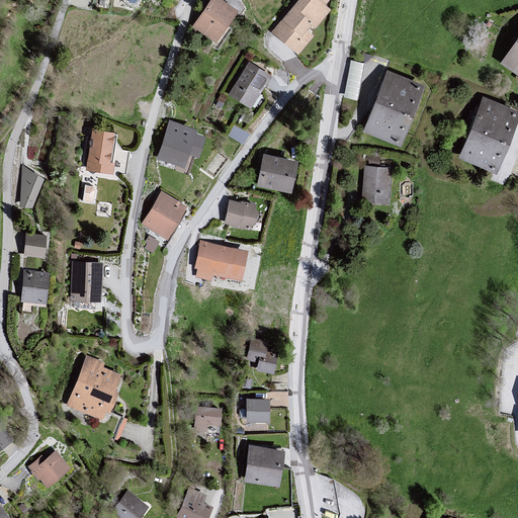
[(218,0),(207,0),(188,27),(213,44),(235,11),(218,0)]
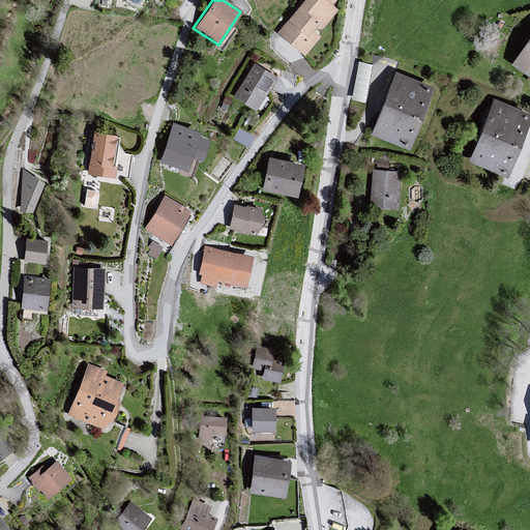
[(303,0),(275,34),(303,56),(336,11),(331,5),(334,0),(303,0)]
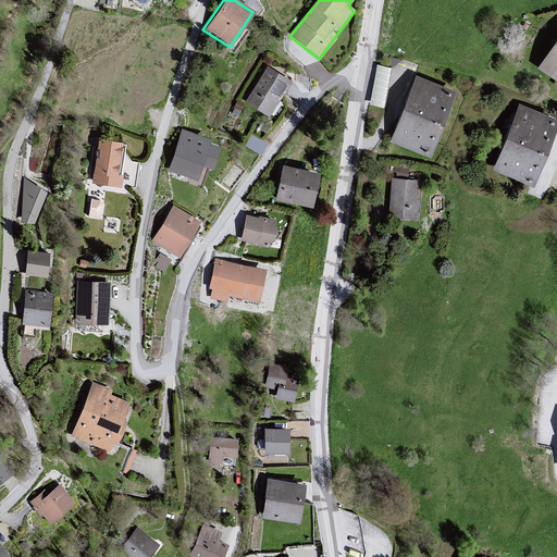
[(556,34),(535,66),(556,81),(556,34)]
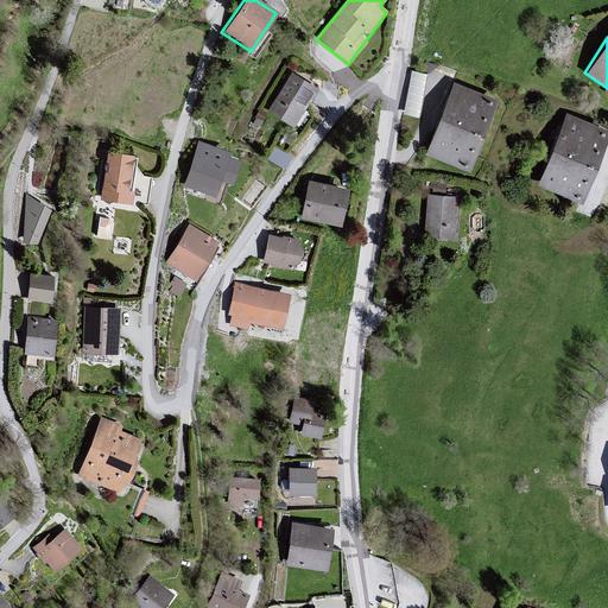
[(404,112),(418,115),(428,71),(412,69),(404,112)]
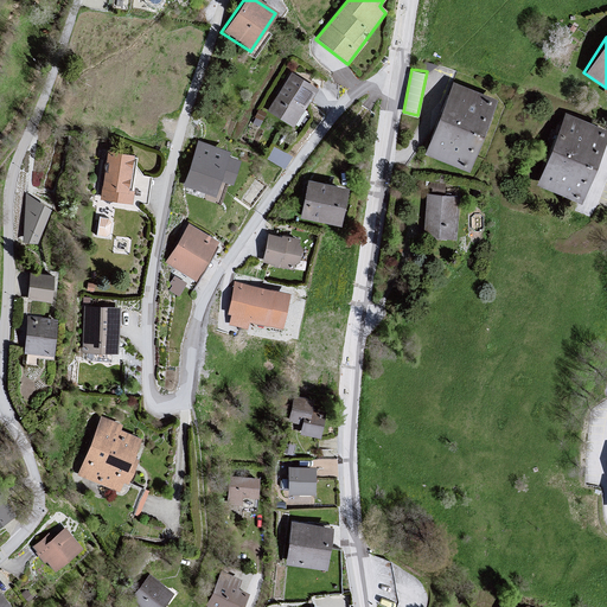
[(288,74),(266,112),(292,126),(314,89),(288,74)]
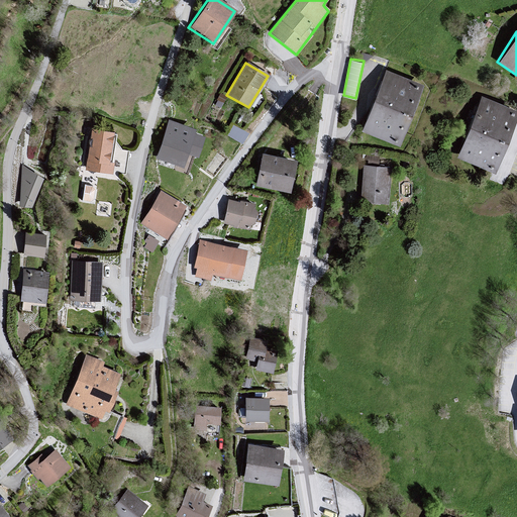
[(383,71),(359,130),(397,146),(419,86),(383,71)]
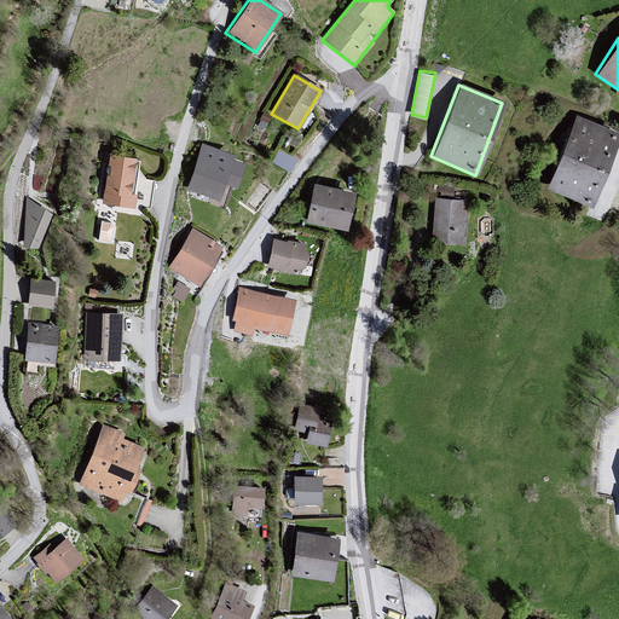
[(618,132),(573,115),(544,186),(586,207),(618,132)]
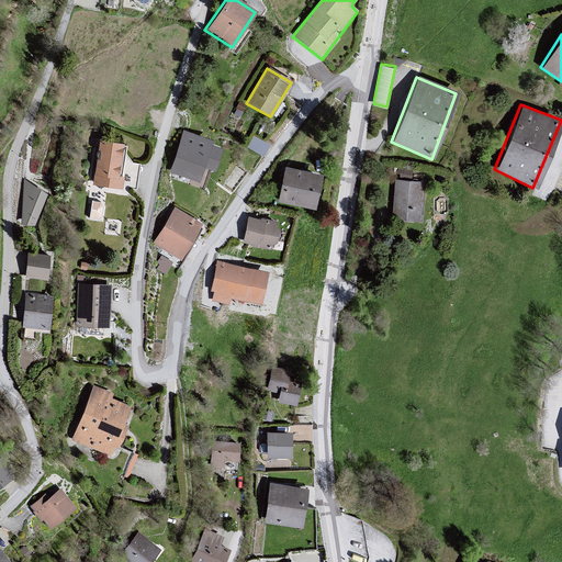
[(184,128),(169,170),(200,181),(204,166),(215,170),(224,148),(213,144),(214,139),(184,128)]
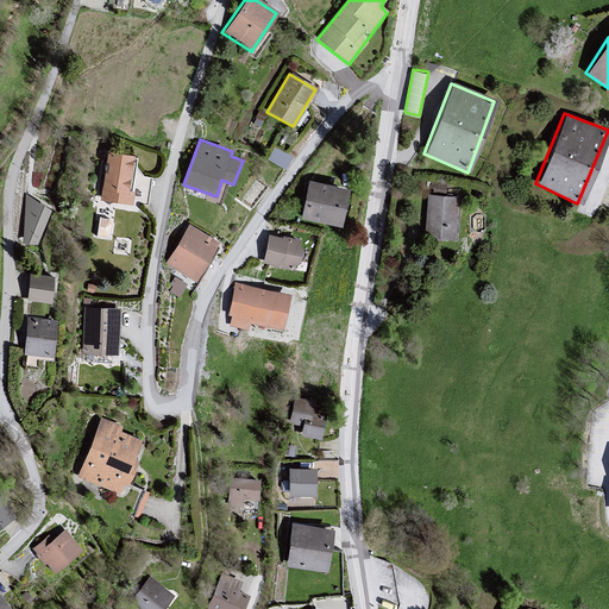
[(289,165),(293,152),(275,145),(270,158),(289,165)]
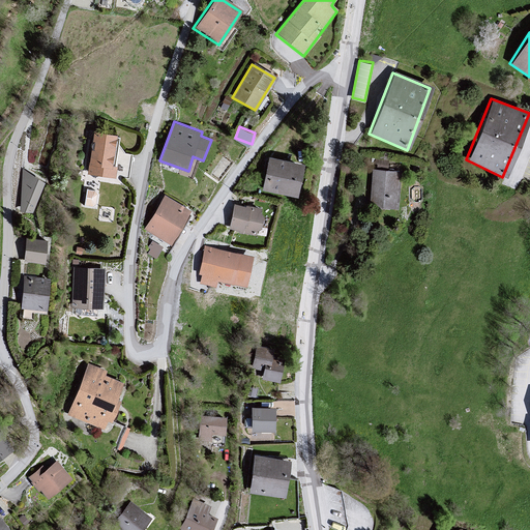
[(114,136),(93,133),(86,174),(109,177),(114,136)]
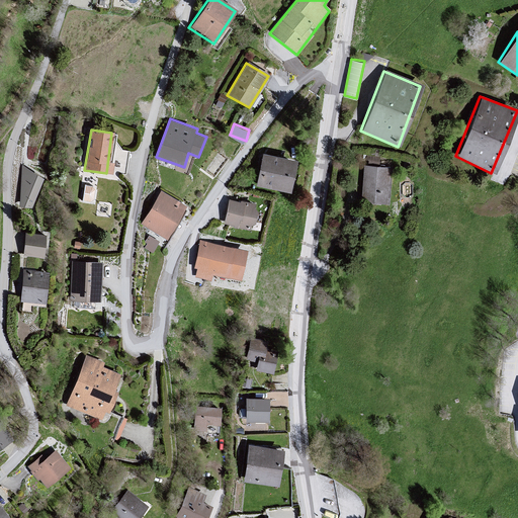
[(293,160),(260,153),(253,185),(288,192),(293,160)]
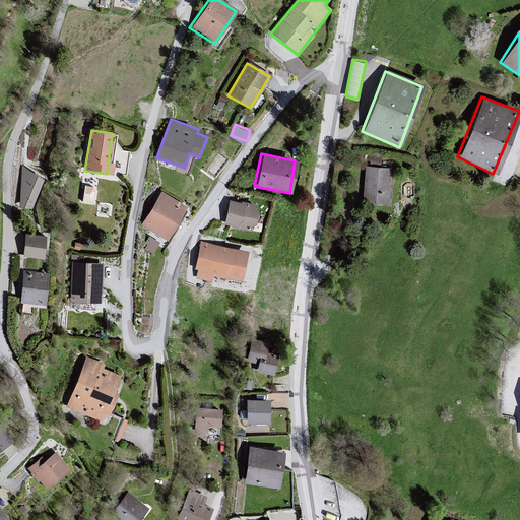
[(360,202),(389,204),(392,170),(363,166),(360,202)]
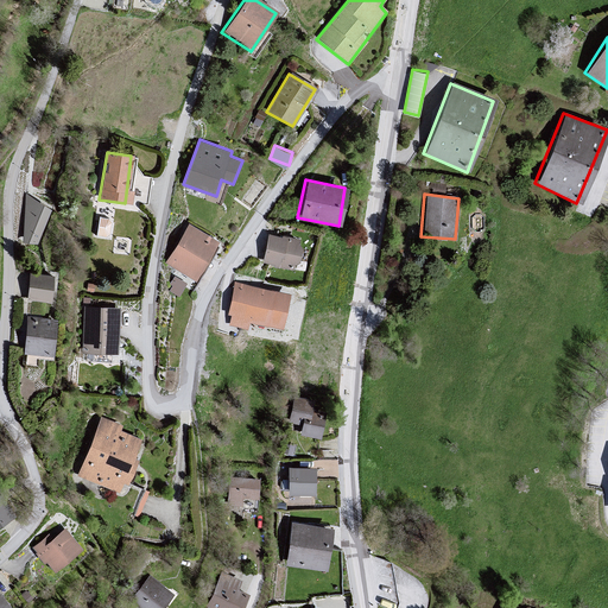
[(44,242),(46,200),(26,198),(24,241),(44,242)]
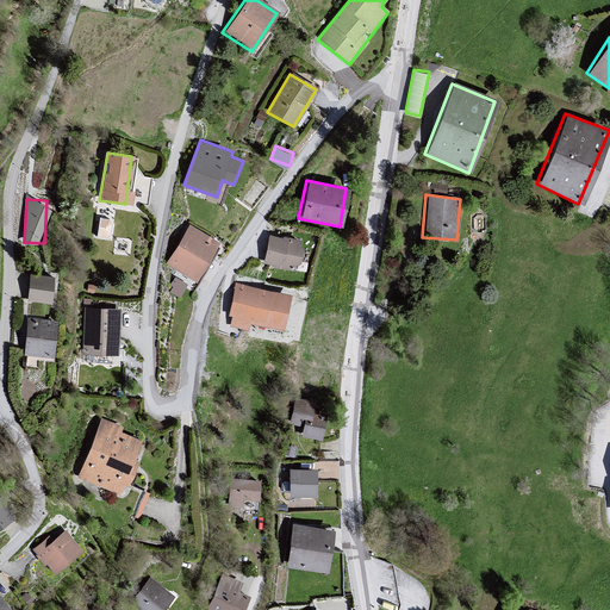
[(112,235),(114,219),(100,218),(99,234),(112,235)]
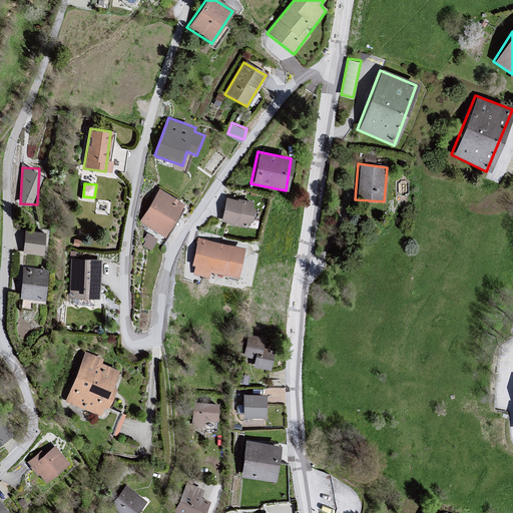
[(181,204),(156,189),(137,221),(162,236),(181,204)]
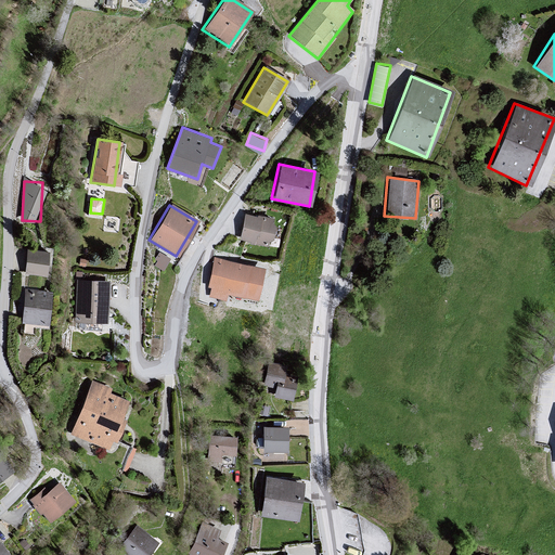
[(244,215),(237,239),(265,246),(271,220),(244,215)]
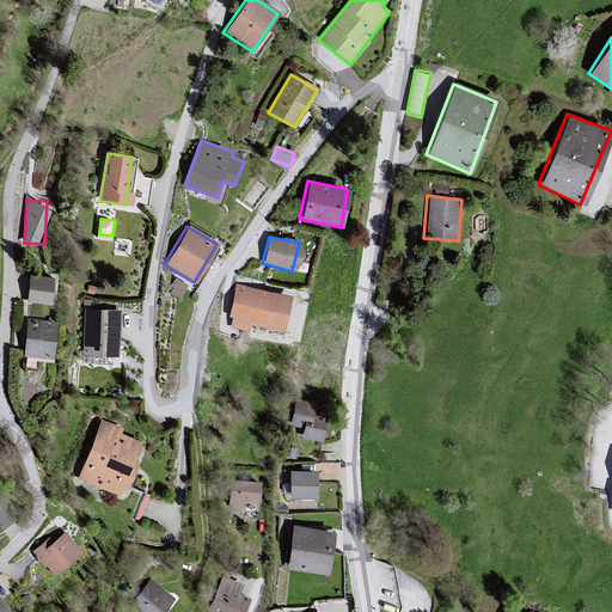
[(55,279),(31,276),(28,303),(51,306),(55,279)]
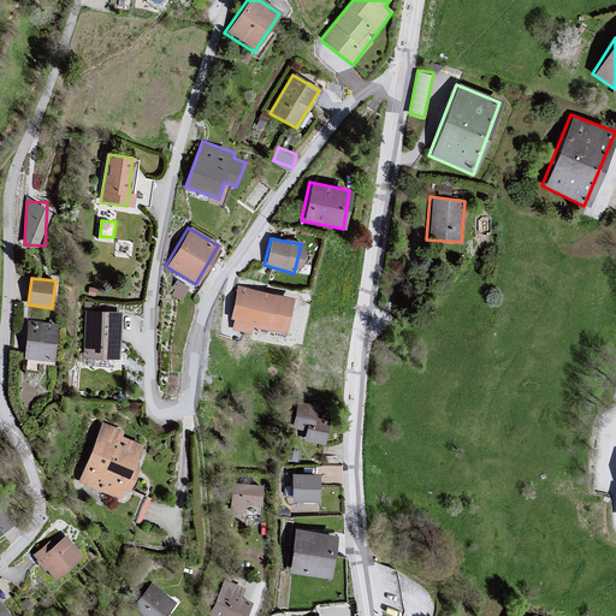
[(290,297),(236,285),(226,329),(249,333),(250,327),(283,335),(290,297)]
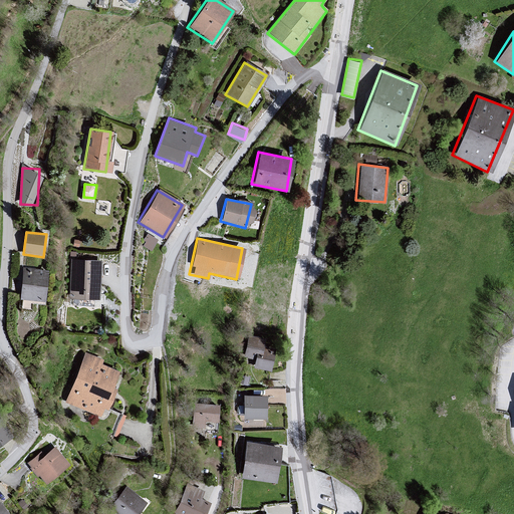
[(99,262),(69,260),(67,299),(96,300),(99,262)]
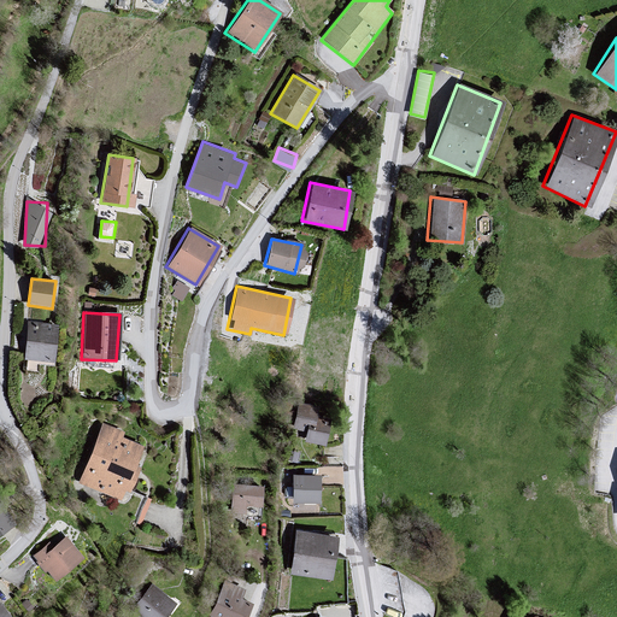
[(27,323),(25,360),(57,362),(58,324),(27,323)]
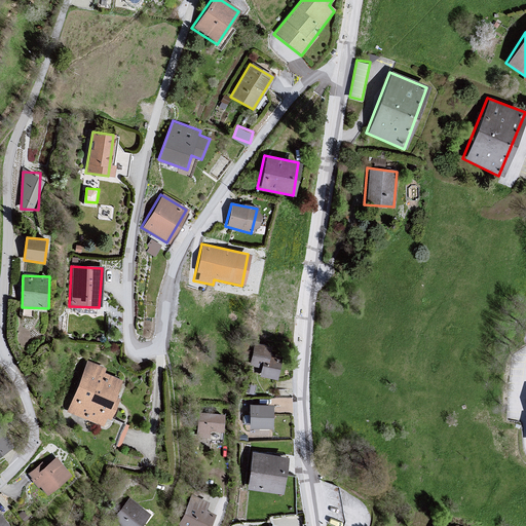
[(268,346),(254,343),(249,369),(259,372),(259,378),(274,380),(278,363),(268,359),(268,346)]
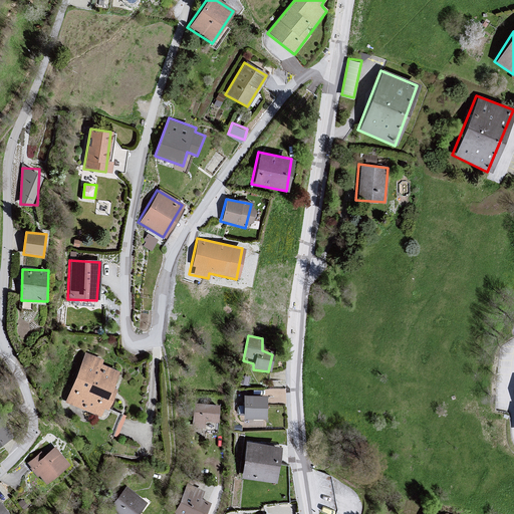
[(84,353),(63,404),(99,417),(116,372),(100,364),(101,360),(84,353)]
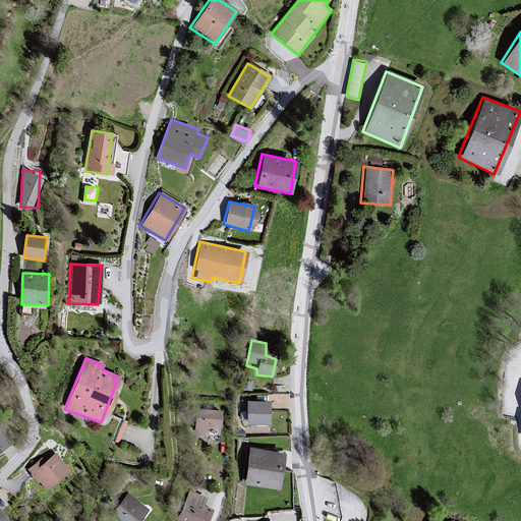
[(270,402),(245,401),(244,424),(269,426),(270,402)]
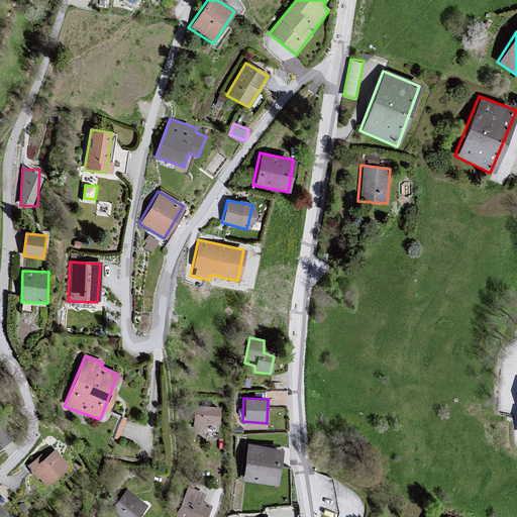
[(217,408),(193,407),(190,430),(205,431),(205,425),(217,425),(217,408)]
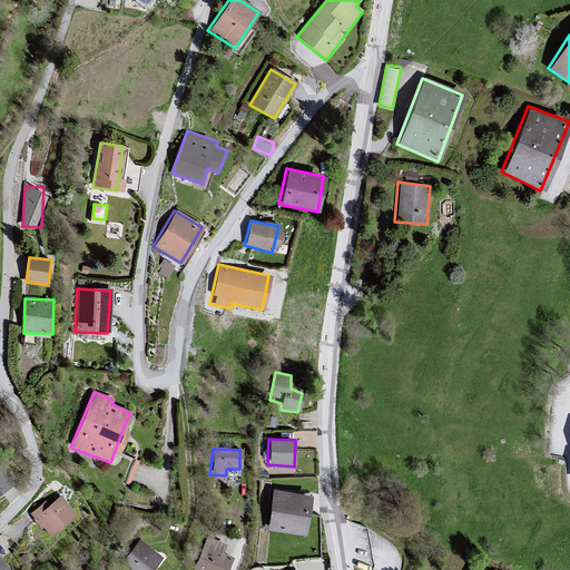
[(0,472),(0,493),(11,488),(2,472),(0,472)]
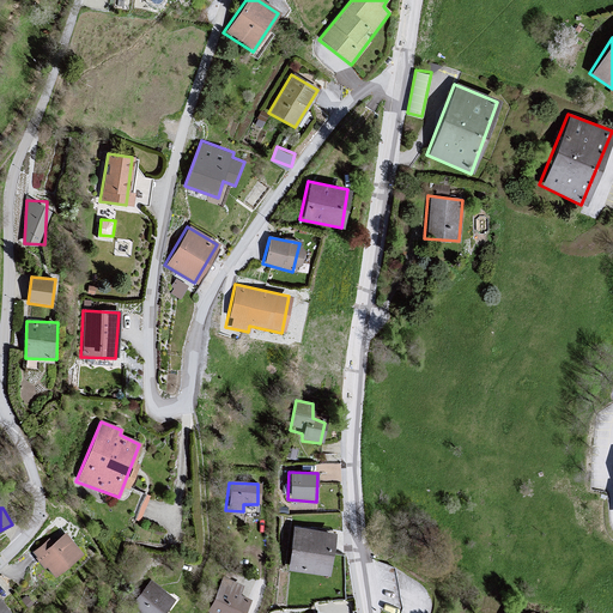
[(334,533),(292,527),(286,571),(327,576),(334,533)]
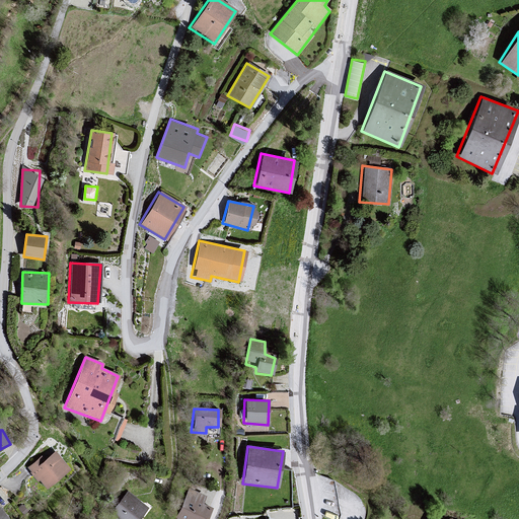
[(28,472),(45,489),(67,468),(53,452),(28,472)]
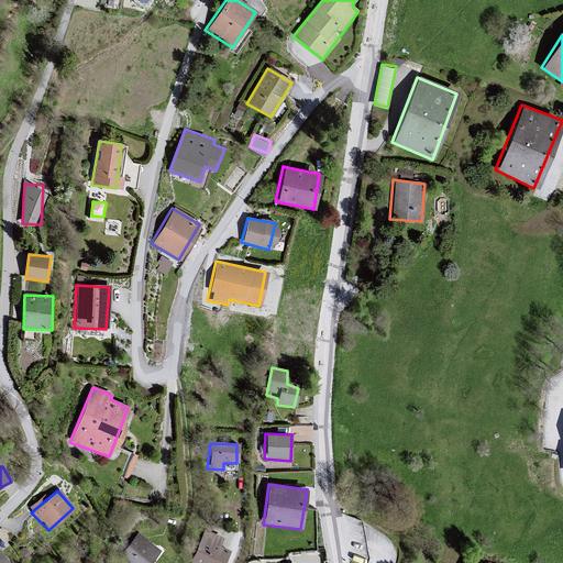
[(203,531),(189,562),(191,562),(221,562),(229,543),(203,531)]
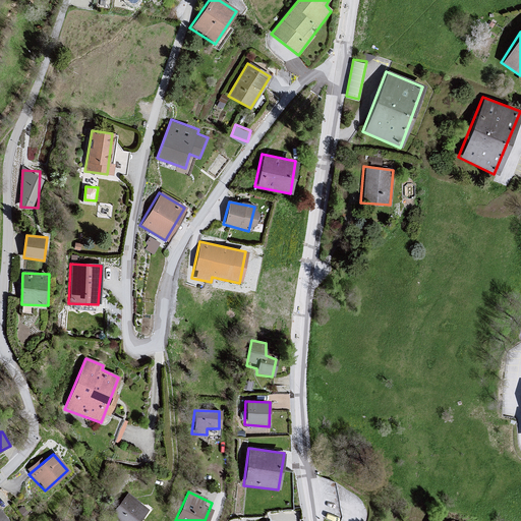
[(110,516),(115,520),(135,520),(146,511),(128,496),(110,516)]
